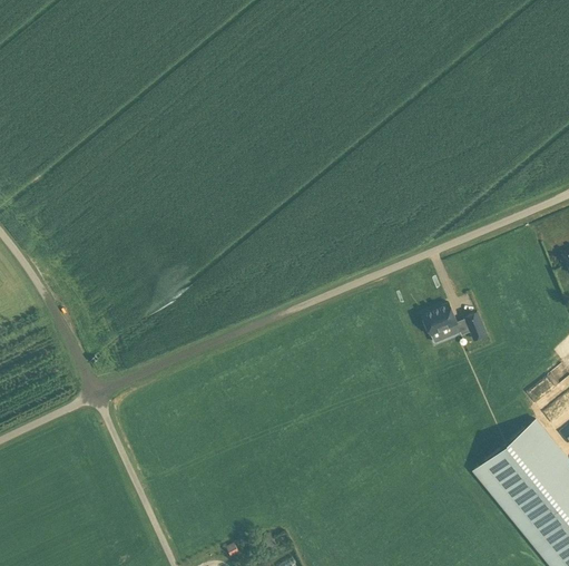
[(448,305),(420,318),(429,338),(457,325),(448,305)]
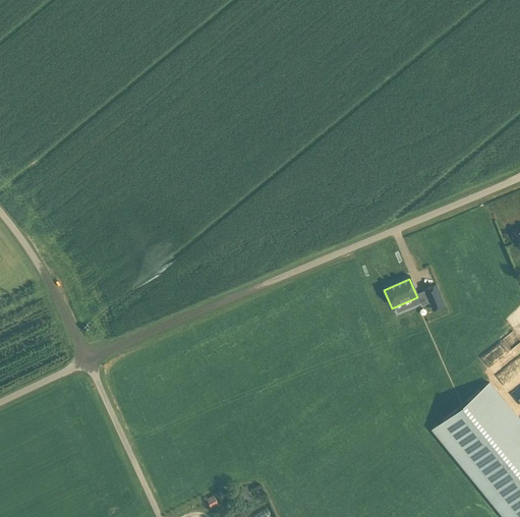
[(436,287),(423,292),(431,312),(445,307),(436,287)]
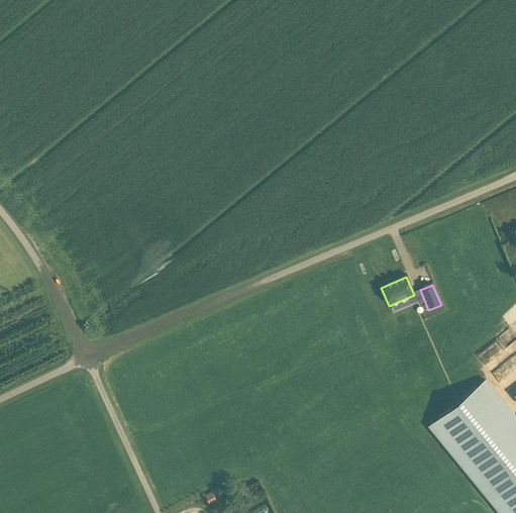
[(495,357),(507,347),(509,350),(515,345),(504,333),(487,348),(495,357)]
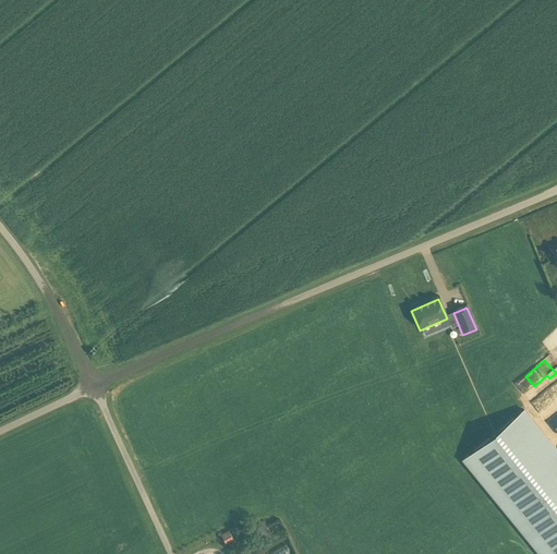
[(512,385),(522,397),(528,393),(518,381),(512,385)]
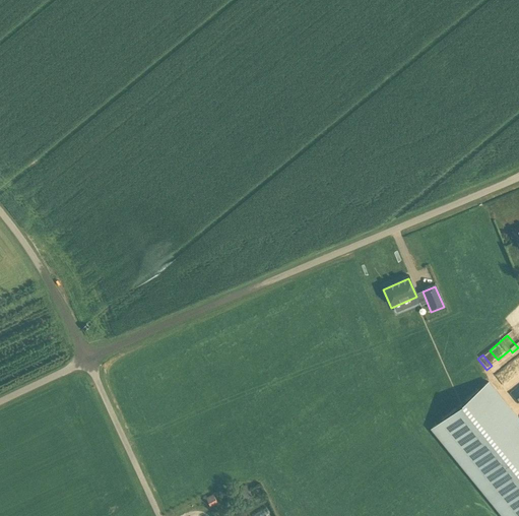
[(518,515),(518,424),(488,385),(432,431),(501,515),(518,515)]
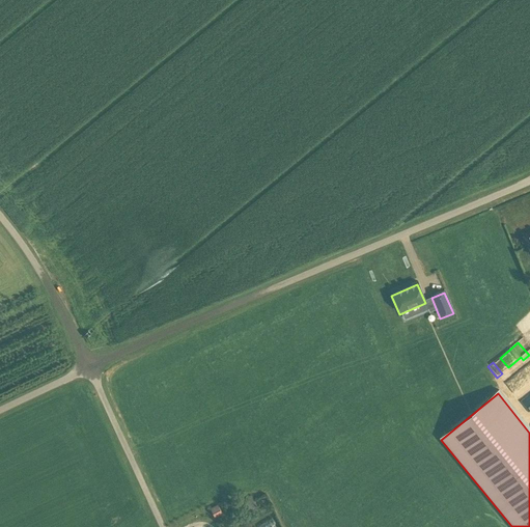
[(251,498),(245,502),(250,514),(256,510),(251,498)]
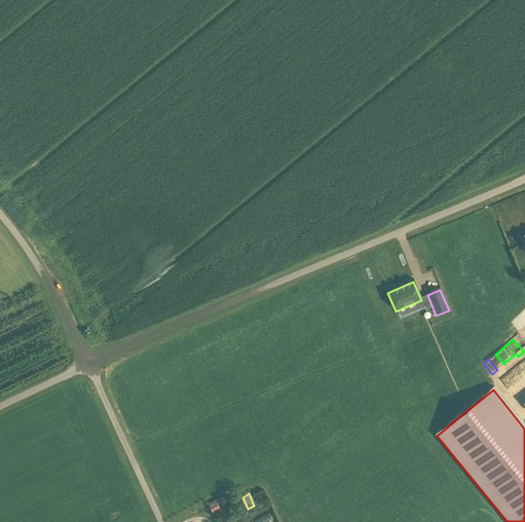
[(215,504),(208,507),(213,516),(220,512),(215,504)]
